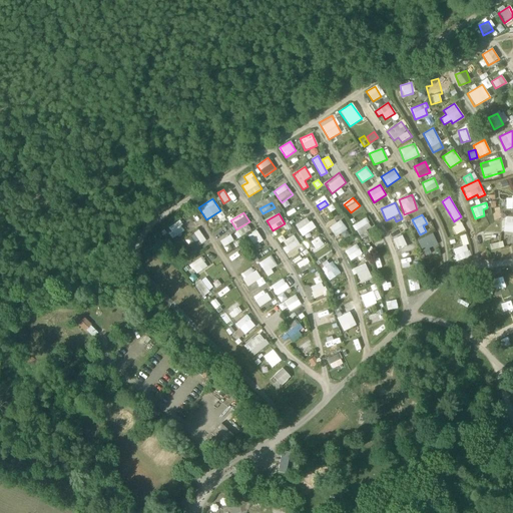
[(362,238),(367,234),(365,231),(372,226),(364,216),(353,226),(362,238)]
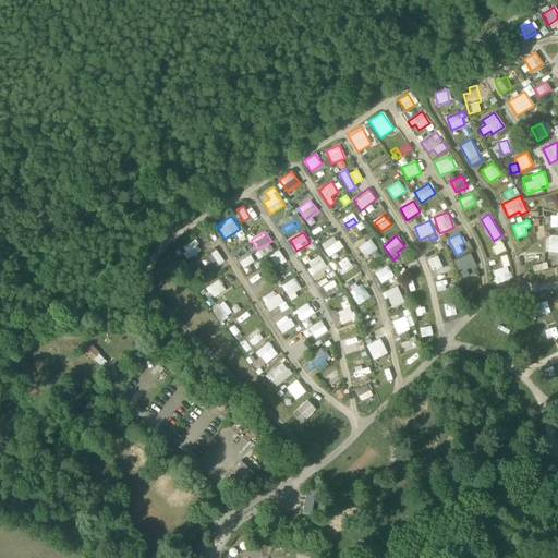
[(557,253),(557,235),(547,235),(547,253),(557,253)]
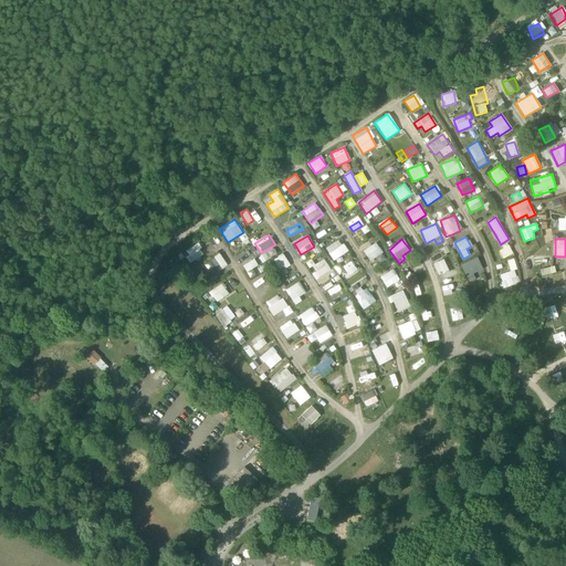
[(325,247),(333,260),(347,253),(339,240),(325,247)]
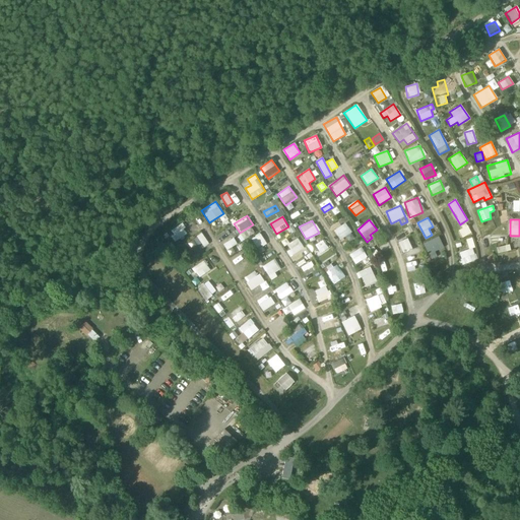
[(346,222),(334,229),(338,240),(351,233),(346,222)]
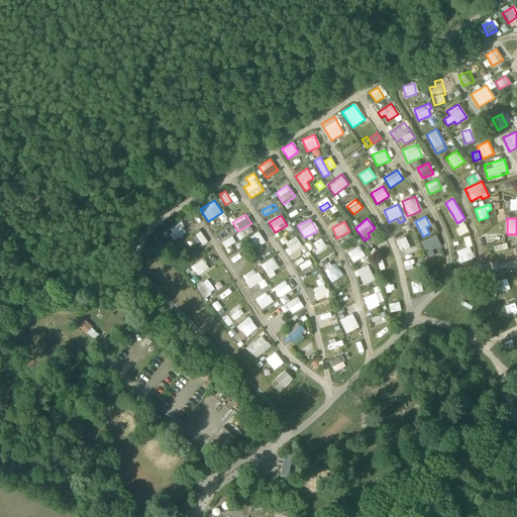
[(170,235),(173,240),(187,232),(181,222),(170,228),(173,233),(170,235)]
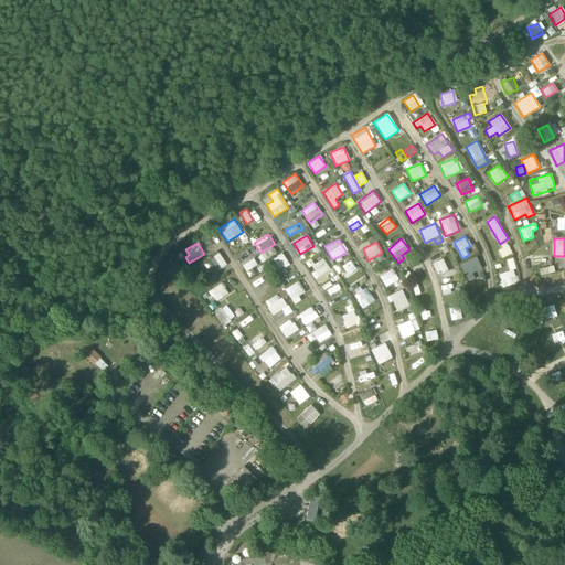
[(509,245),(498,249),(502,258),(512,254),(509,245)]
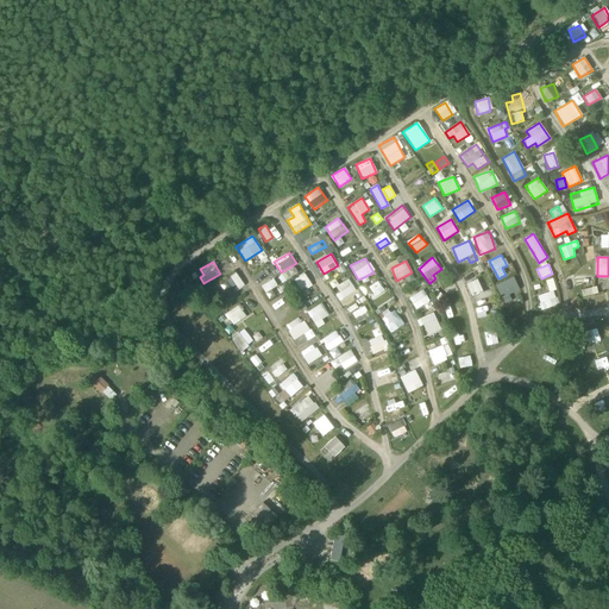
[(257,281),(268,276),(265,271),(255,276),(257,281)]
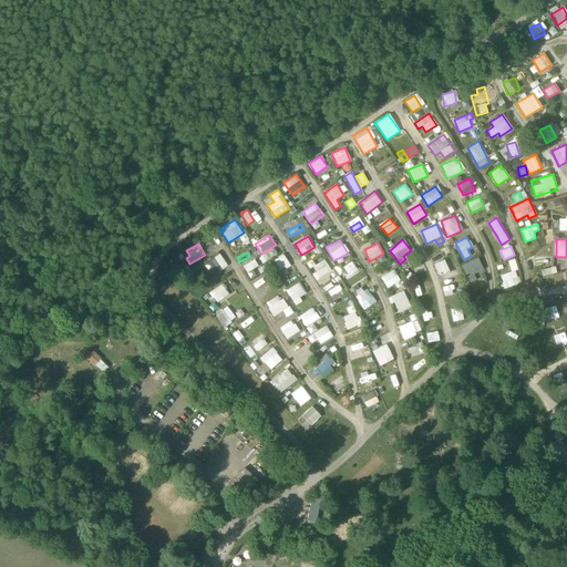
[(210,260),(218,271),(227,265),(219,254),(210,260)]
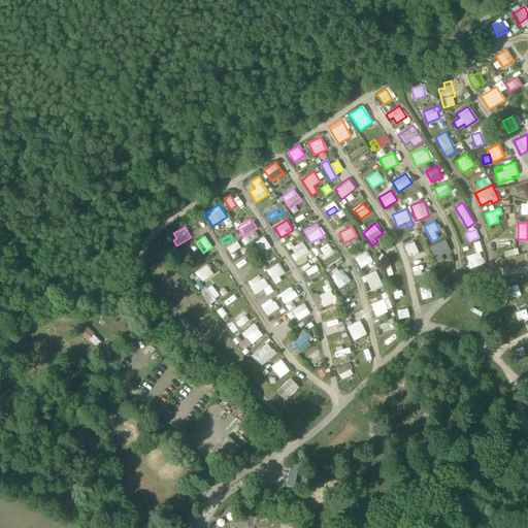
[(224,245),(231,255),(240,246),(233,238),(224,245)]
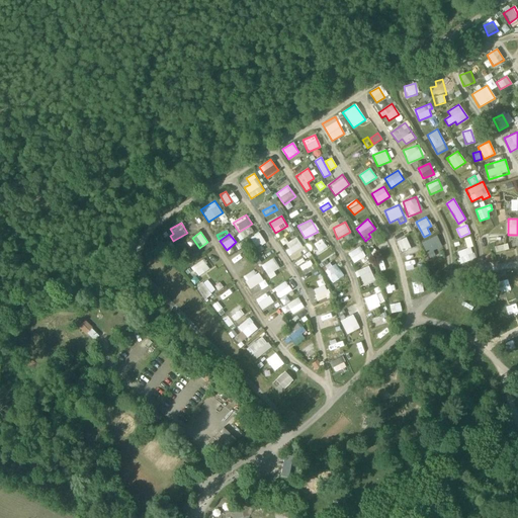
[(429,258),(435,255),(433,250),(442,246),(436,236),(422,243),(429,258)]
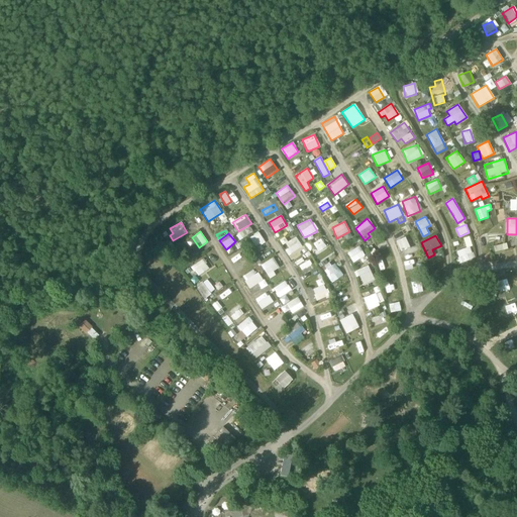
[(296,236),(286,242),(289,247),(285,249),(289,255),(302,246),(296,236)]
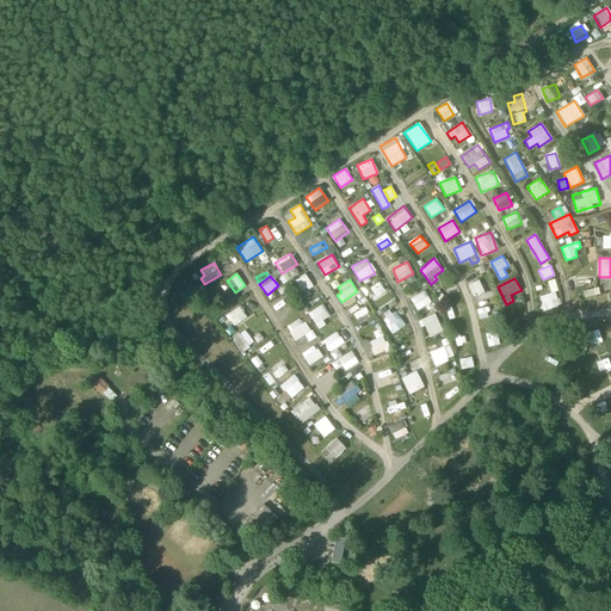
[(480,279),(468,284),(473,297),(485,292),(480,279)]
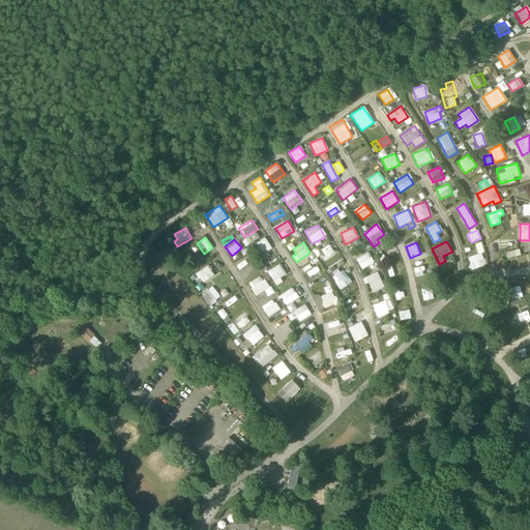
[(471,269),(487,265),(480,242),(475,243),(477,255),(467,257),(471,269)]
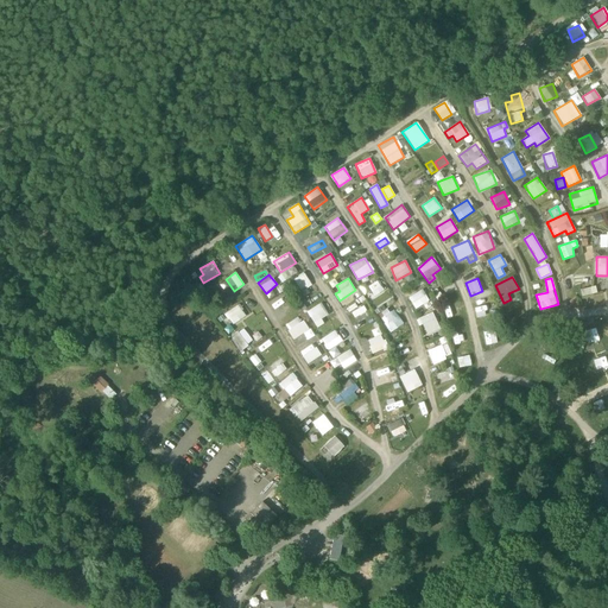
[(291,283),(296,295),(305,290),(301,279),(291,283)]
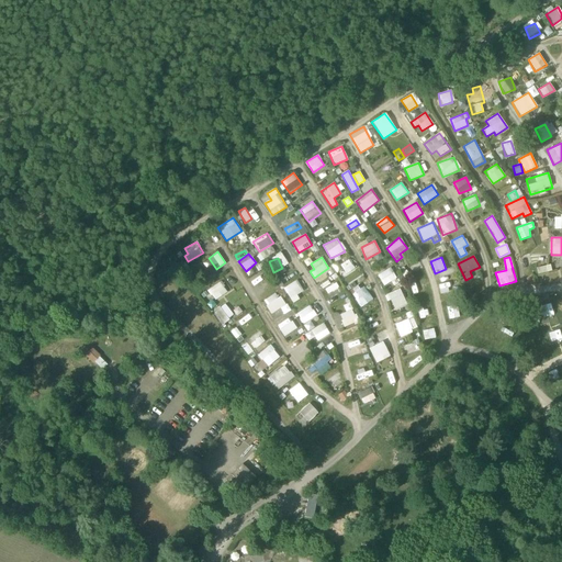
[(209,259),(203,262),(210,273),(215,270),(209,259)]
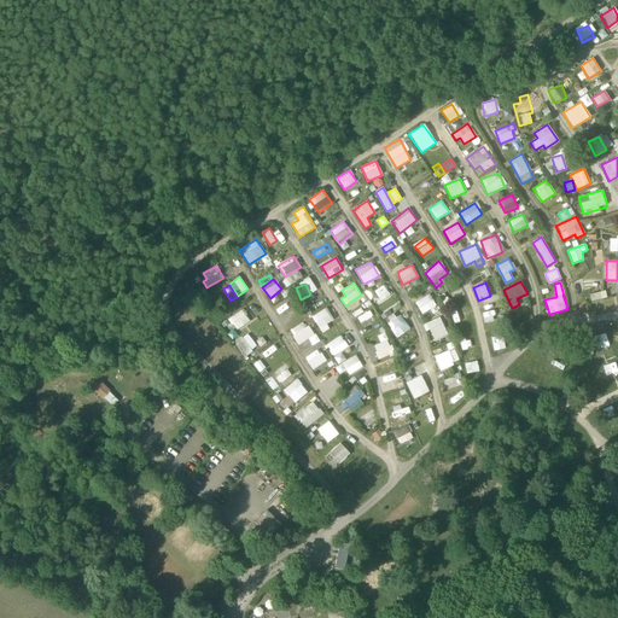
[(592,301),(606,297),(605,290),(589,293),(592,301)]
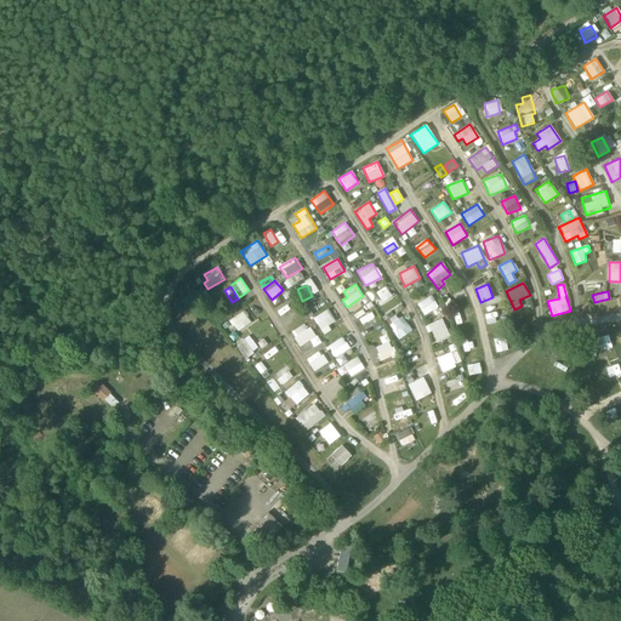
[(423,315),(438,307),(431,295),(416,303),(423,315)]
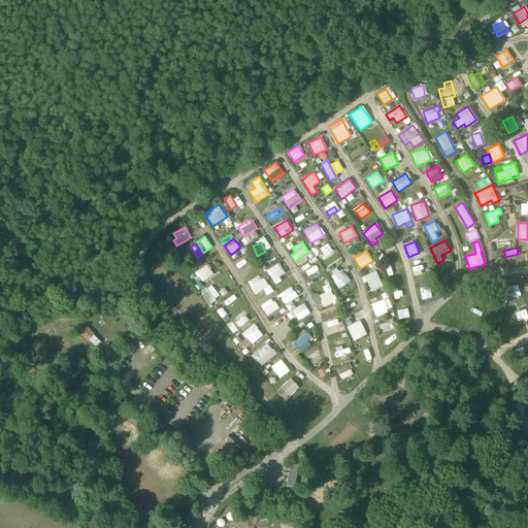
[(420,274),(428,271),(425,261),(416,264),(420,274)]
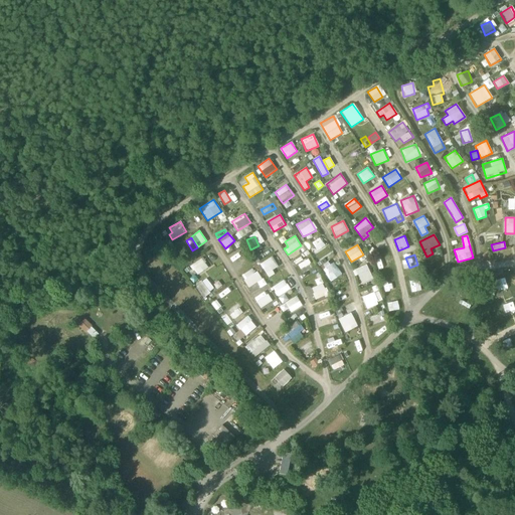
[(268,276),(280,269),(272,256),(261,264),(268,276)]
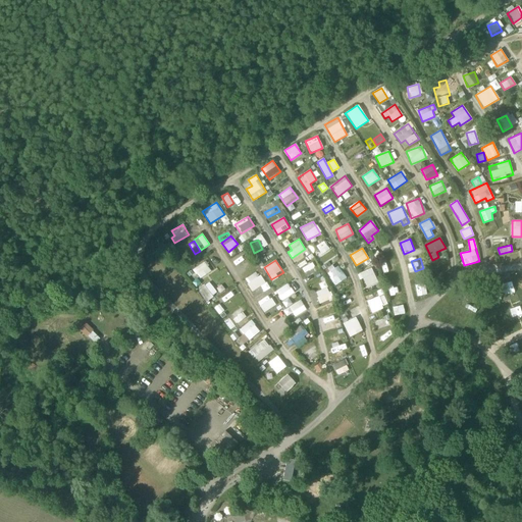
[(198,278),(210,272),(205,262),(193,268),(198,278)]
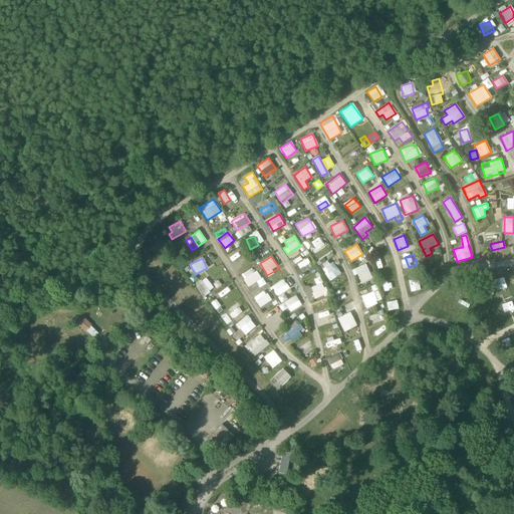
[(297,265),(303,273),(312,266),(307,258),(297,265)]
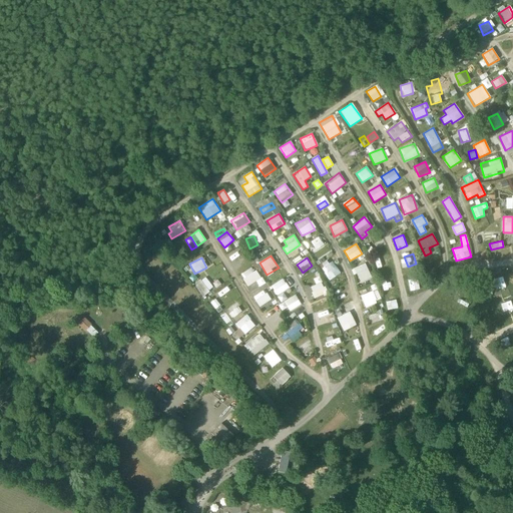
[(328,280),(340,275),(333,260),(321,265),(328,280)]
